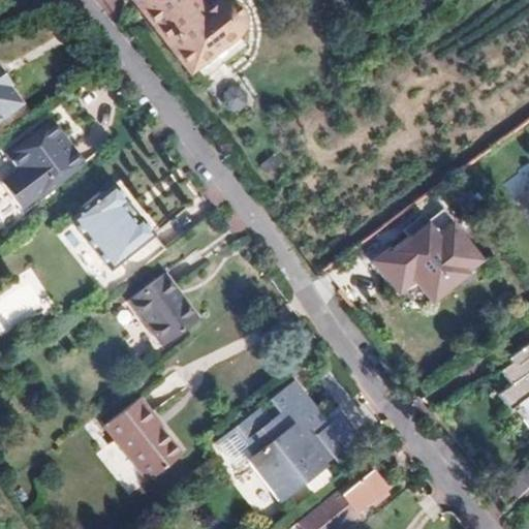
[(185,74),(232,36),(239,29),(240,25),(240,21),(238,16),(235,11),(231,8),(227,6),(223,5),(212,5),(207,0),(135,0),(130,4),(185,74)]
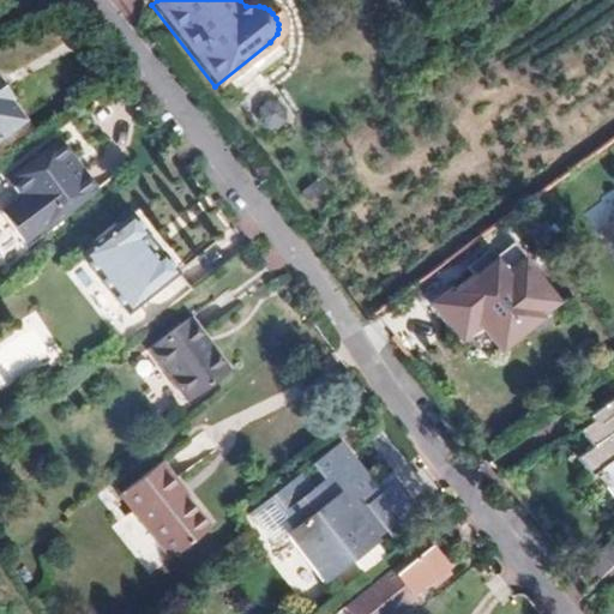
[(0,157),(52,120),(37,101),(32,104),(17,84),(19,82),(0,58),(0,157)]
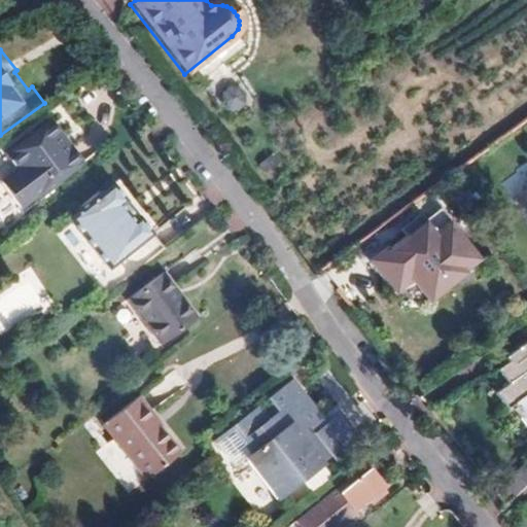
[(33,198),(95,151),(62,108),(16,142),(28,157),(11,170),(33,198)]
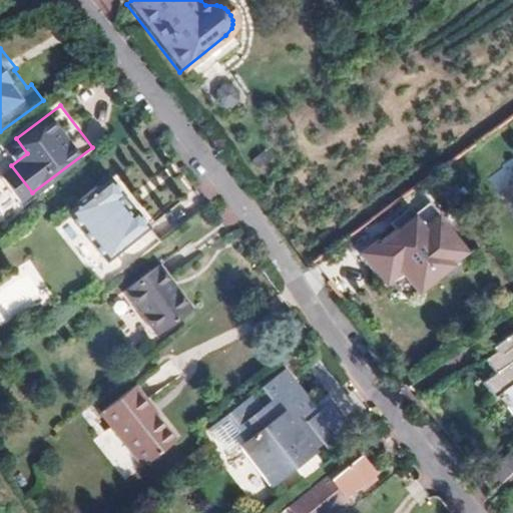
[(160,218),(145,200),(140,204),(129,190),(135,186),(124,172),(82,206),(128,266),(154,246),(143,232),(160,218)]
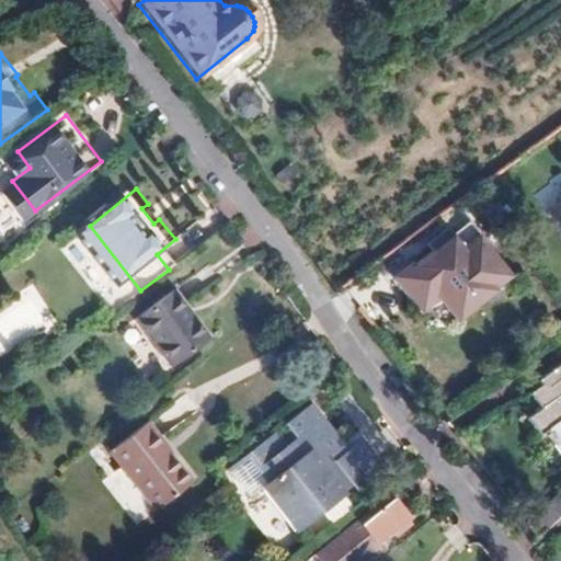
[(560,204),(550,213),(560,226),(560,204)]
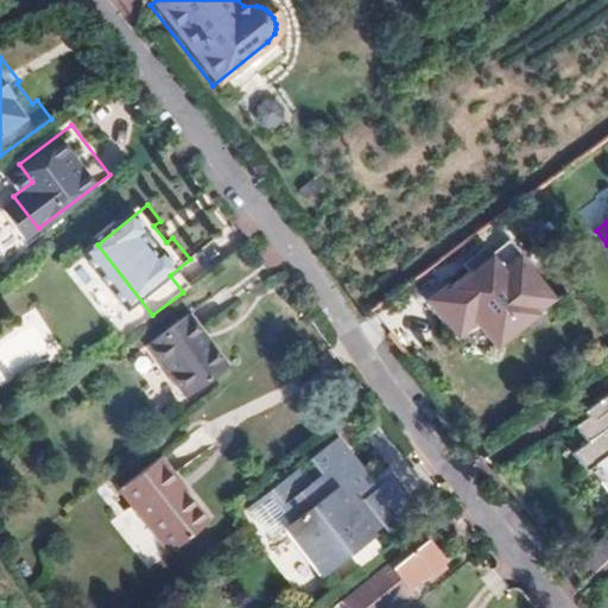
[(552,303),(556,301),(507,238),(489,252),(483,245),(462,263),(467,270),(428,302),(455,336),(463,331),(477,325),(492,321),(508,318),(521,315),(533,311),(552,303)]
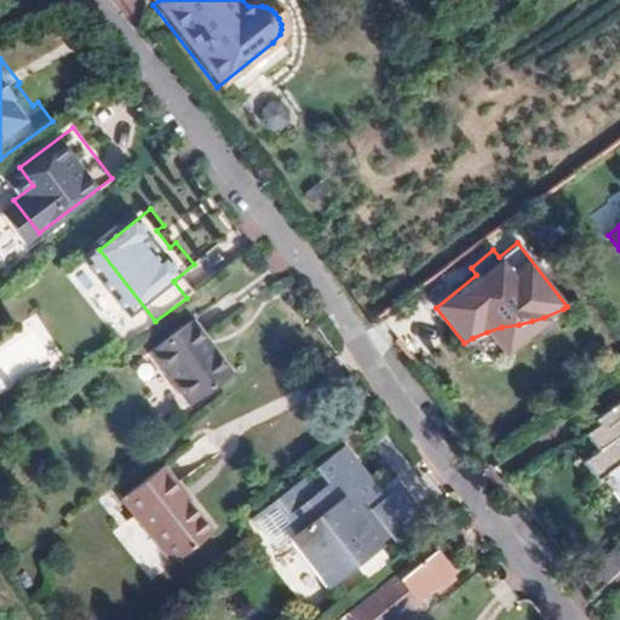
[(230,375),(189,323),(148,356),(188,408),(230,375)]
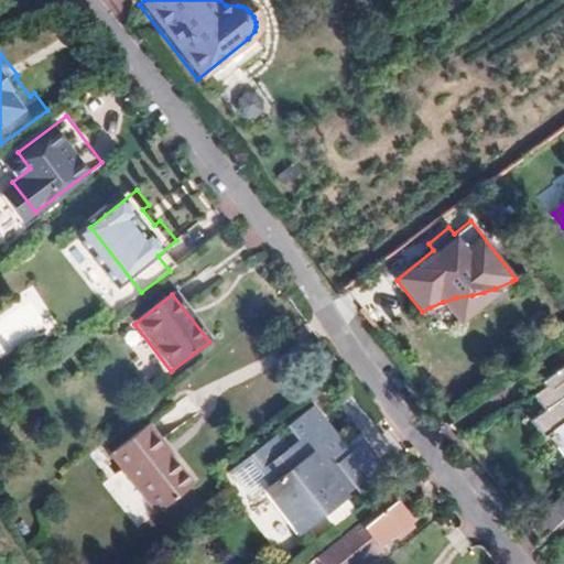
[(557,400),(533,420),(545,436),(553,430),(557,434),(553,437),(561,446),(563,444),(563,445),(563,365),(543,381),(557,400)]
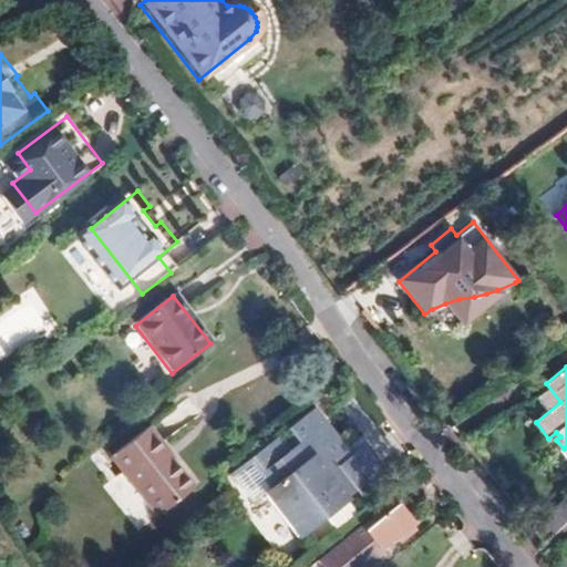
[(362,493),(391,471),(367,442),(354,451),(347,457),(341,451),(349,444),(317,406),(288,429),(300,442),(290,451),(278,436),(232,472),(255,500),(265,492),(301,535),(351,496),(349,494),(358,487),(362,493)]
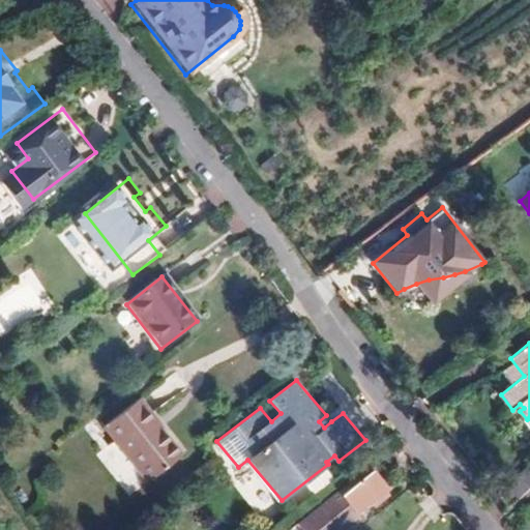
[(139,401),(104,429),(148,482),(182,454),(163,431),(160,432),(149,417),(151,416),(139,401)]
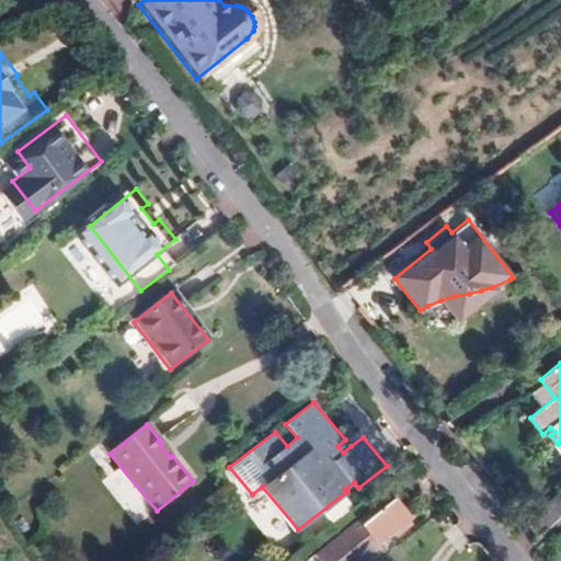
[(343,453),(351,446),(345,439),(338,446),(343,453)]
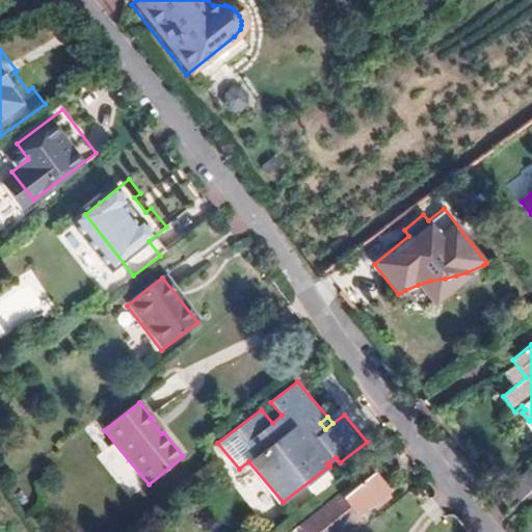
[(356,514),(387,490),(371,473),(365,478),(361,474),(349,484),(352,487),(341,498),(355,515),(356,514)]
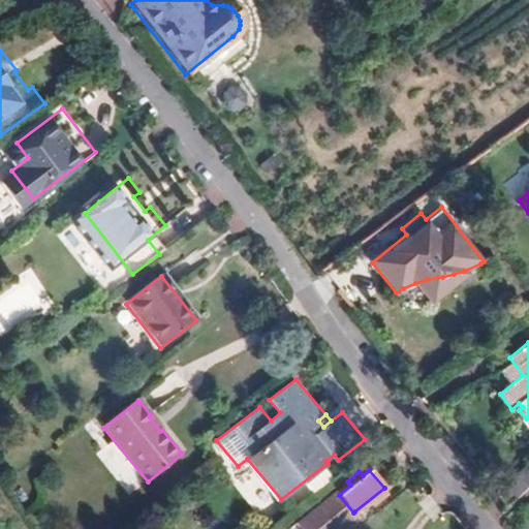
[(315,528),(341,528),(359,516),(354,511),(353,512),(339,495),(350,485),(347,481),(297,523),(301,528),(312,528),(315,528)]
